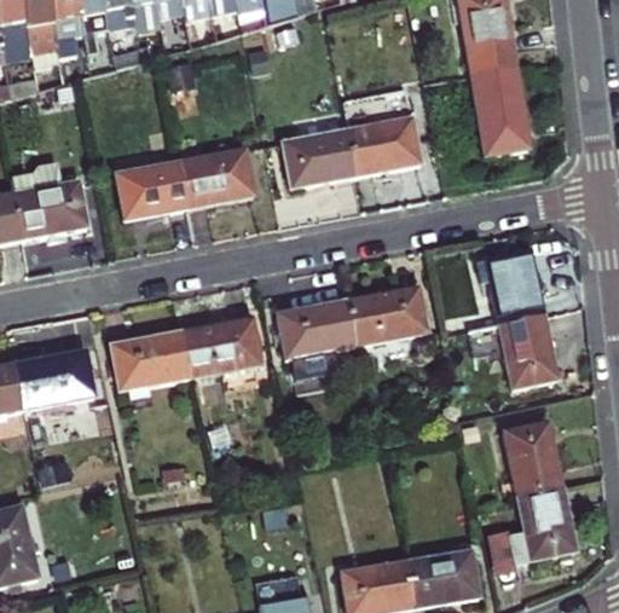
[(0,0),(0,30),(5,62),(33,58),(27,28),(22,0),(0,0)]
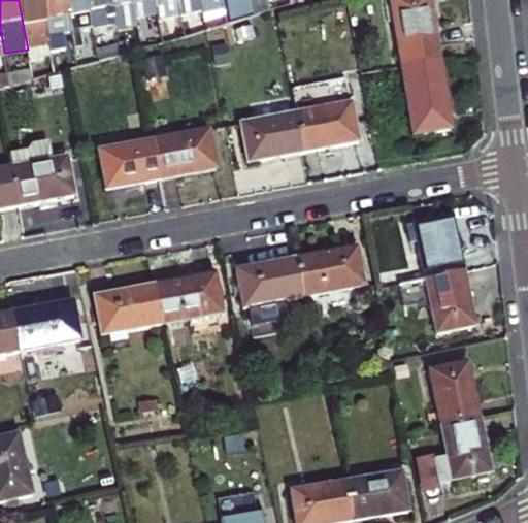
[(28,50),(51,44),(50,38),(42,0),(19,0),(23,24),(28,50)]
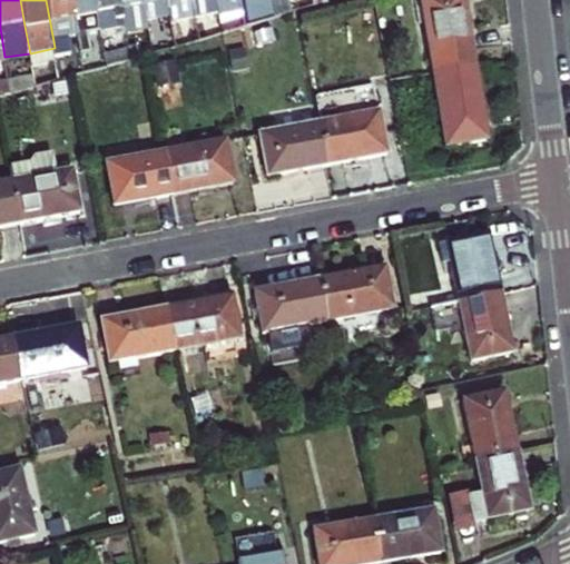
[(57,56),(74,52),(70,36),(79,33),(77,26),(76,16),(71,0),(46,0),(53,41),(55,48),(57,56)]
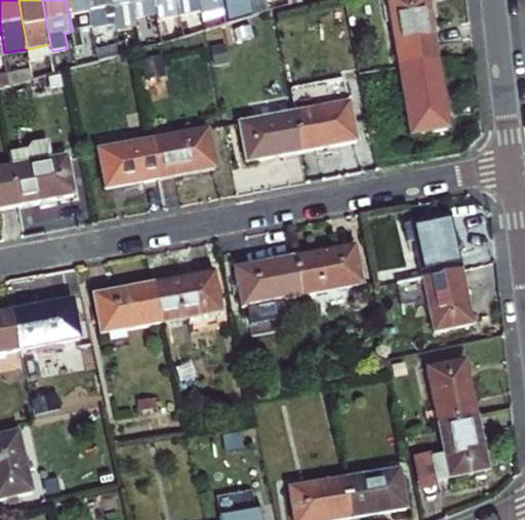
[(76,47),(85,45),(82,28),(93,26),(91,18),(87,0),(66,0),(70,14),(71,24),(73,31),(76,47)]
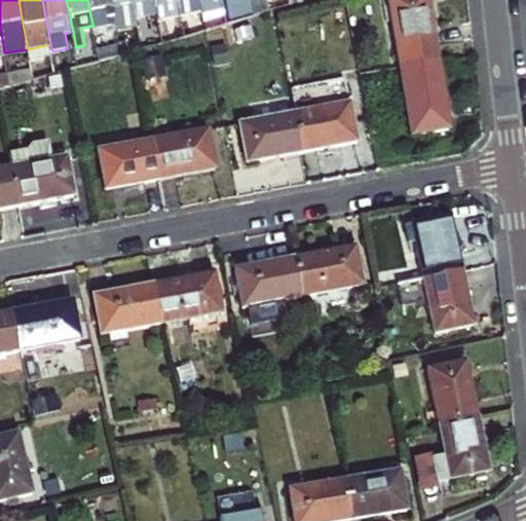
[(94,26),(94,28),(115,24),(110,0),(87,0),(91,19),(94,26)]
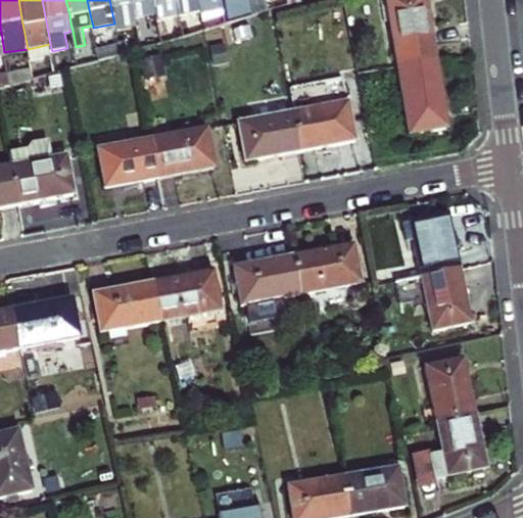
[(115,28),(115,31),(127,29),(125,21),(136,19),(136,18),(133,5),(132,0),(109,0),(114,24),(115,28)]
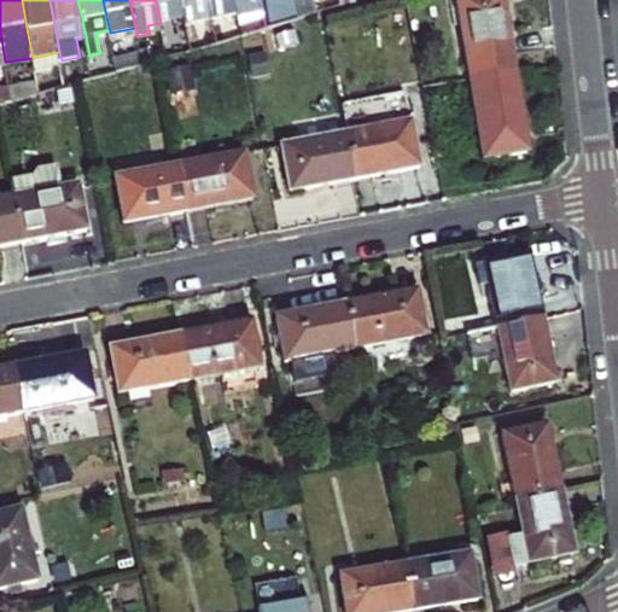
[(161,22),(186,16),(182,0),(156,0),(157,6),(161,22)]
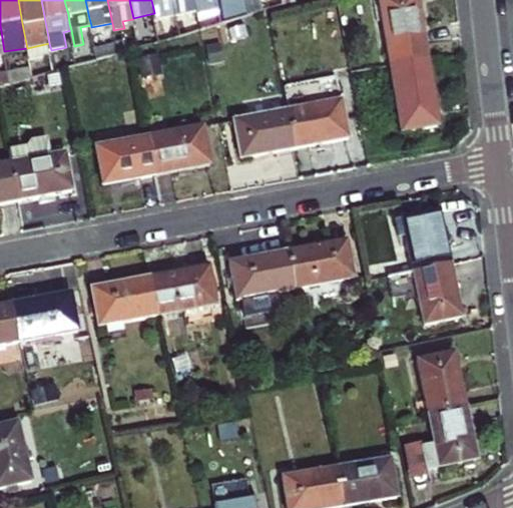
[(155,19),(176,15),(174,8),(172,0),(151,0),(154,13),(155,19)]
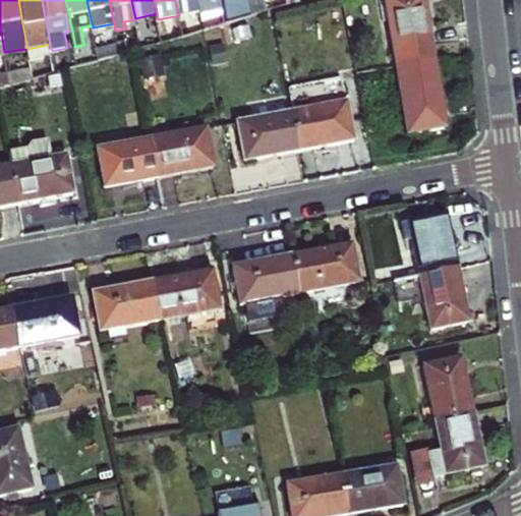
[(179,15),(200,10),(199,4),(197,0),(175,0),(177,8),(179,15)]
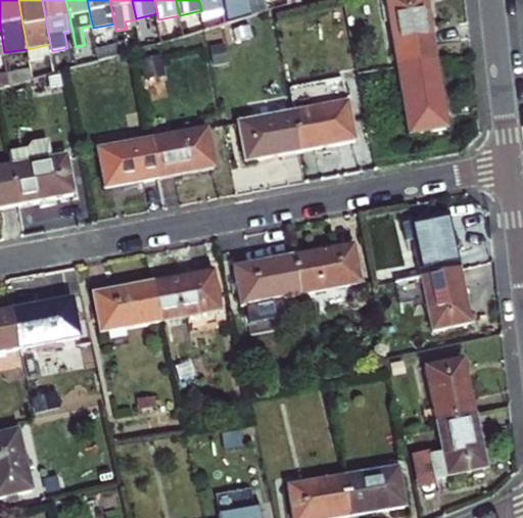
[(201,10),(201,14),(223,10),(222,2),(221,0),(198,0),(200,4),(201,10)]
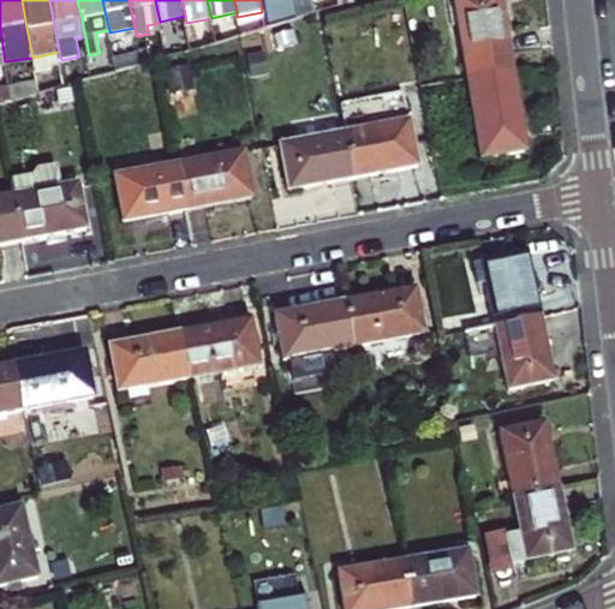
[(260,0),(261,3),(262,12),(264,27),(314,12),(312,5),(288,10),(286,0),(260,0)]
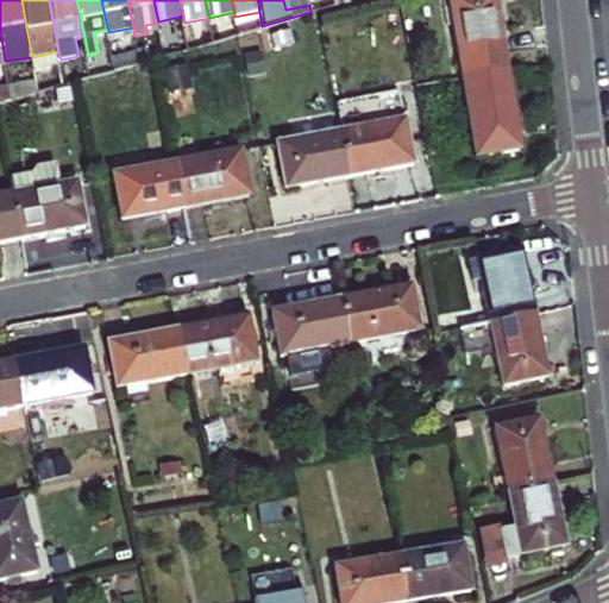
[(500,30),(495,0),(449,0),(462,75),(507,67),(500,30)]
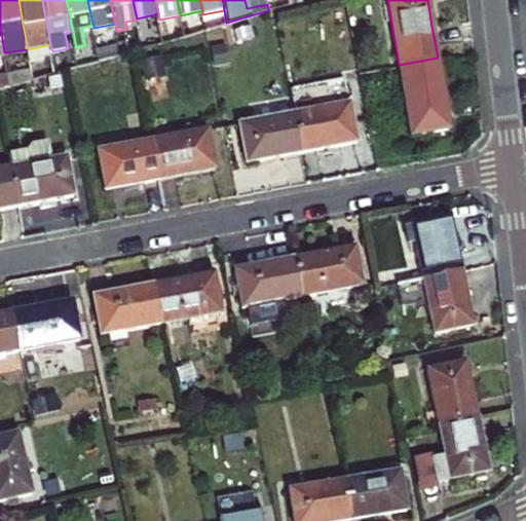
[(125,22),(127,29),(138,27),(137,20),(125,22)]
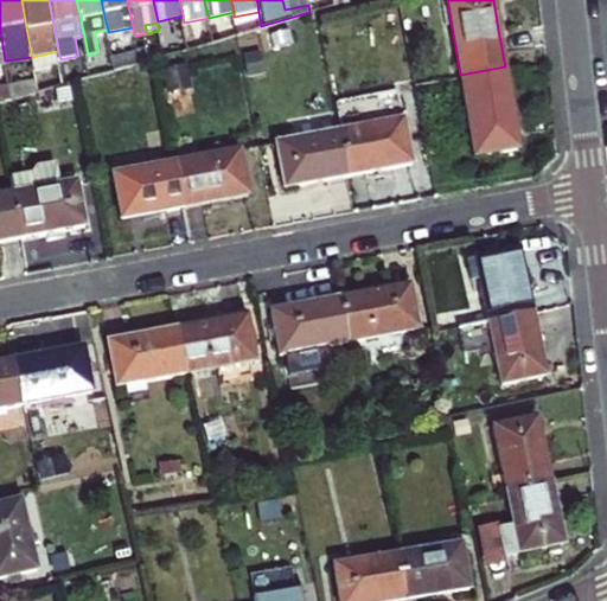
[(108,32),(110,40),(134,36),(134,32),(133,27),(108,32)]
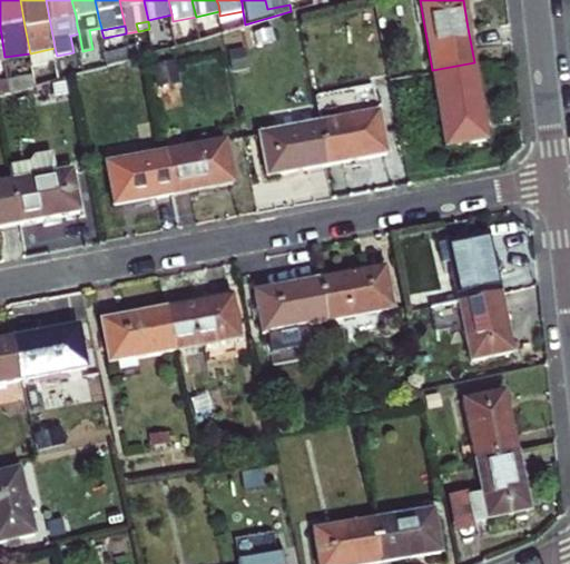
[(140,55),(138,43),(128,46),(129,48),(130,57),(140,55)]
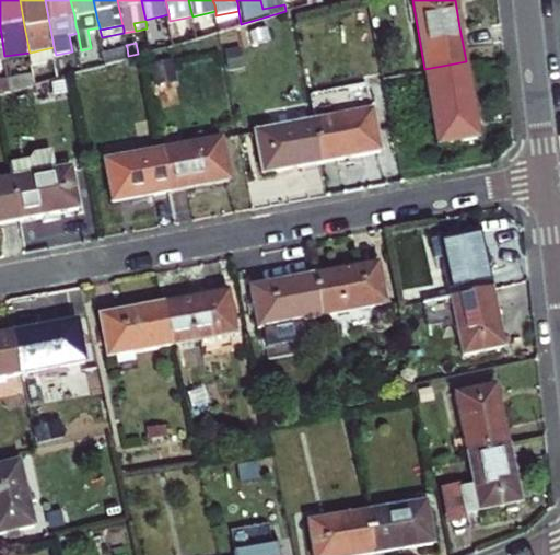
[(225,48),(230,72),(246,69),(242,45),(225,48)]
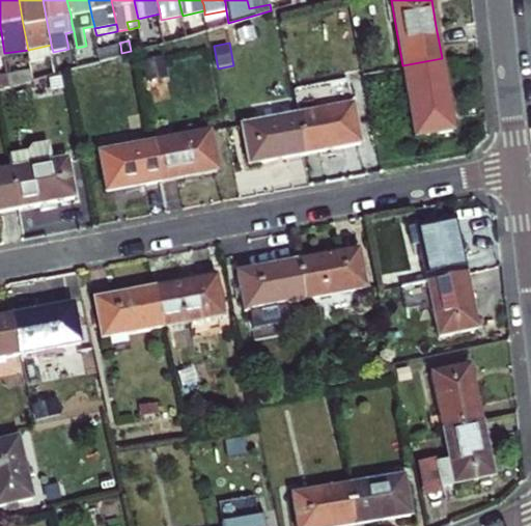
[(28,50),(30,60),(54,56),(53,52),(51,45),(28,50)]
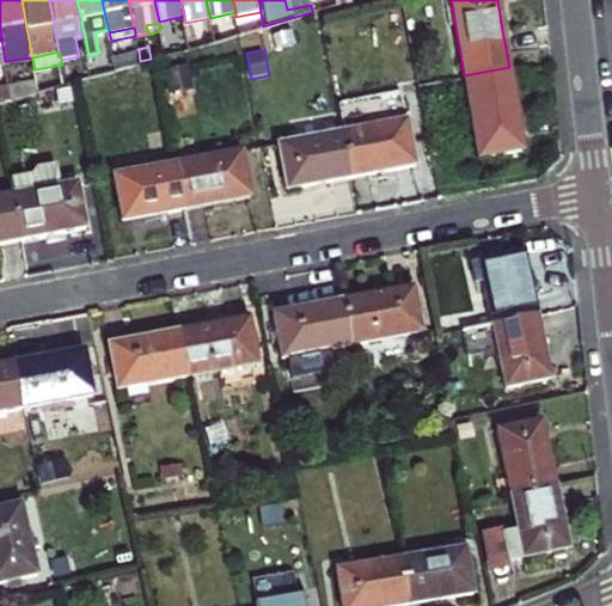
[(139,51),(114,56),(117,68),(140,61),(139,51)]
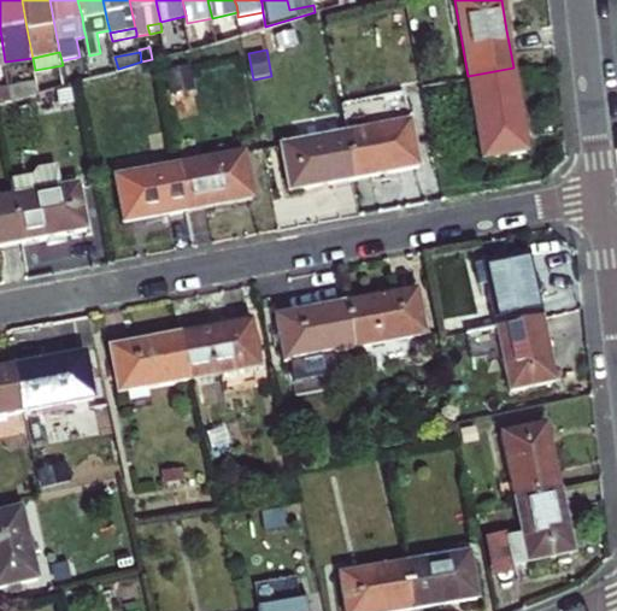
[(165,71),(170,97),(195,92),(191,66),(165,71)]
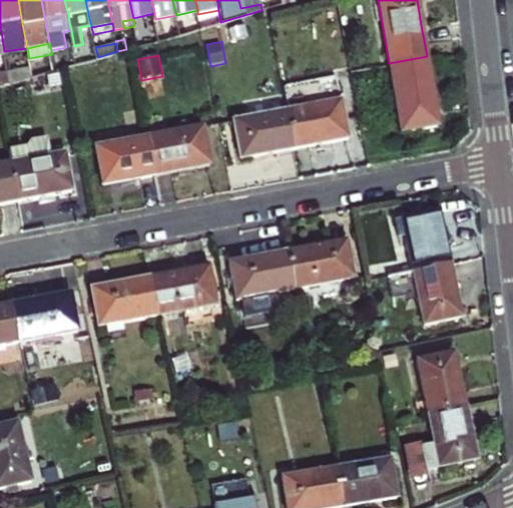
[(433,91),(427,56),(389,63),(400,129),(438,122),(433,91)]
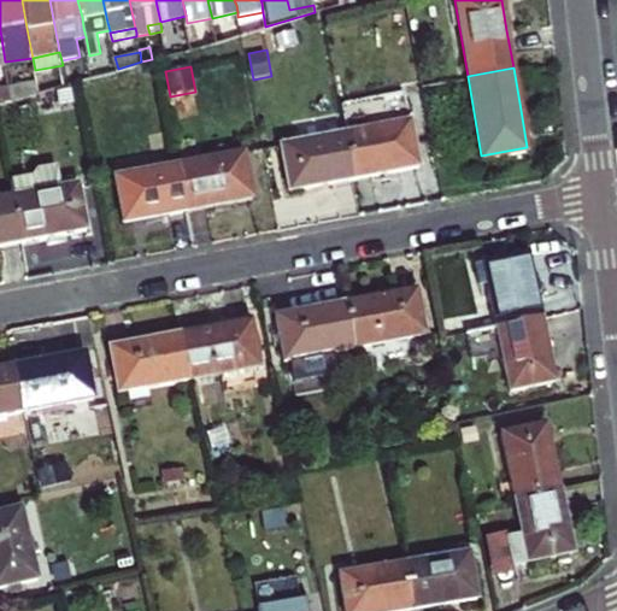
[(39,90),(36,78),(9,83),(9,84),(11,98),(39,90)]
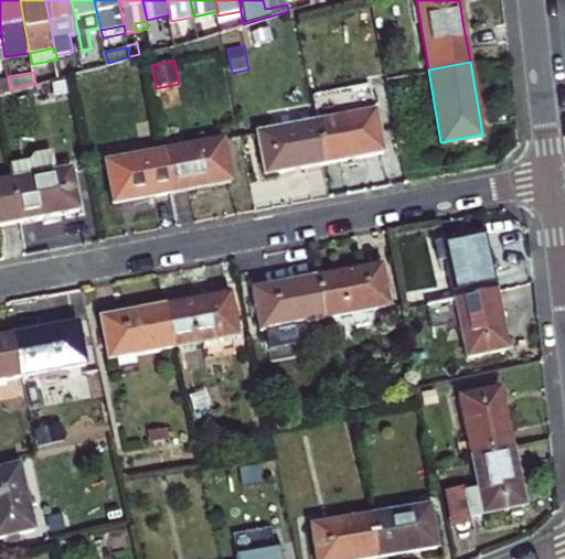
[(0,92),(10,89),(8,77),(0,78),(0,92)]
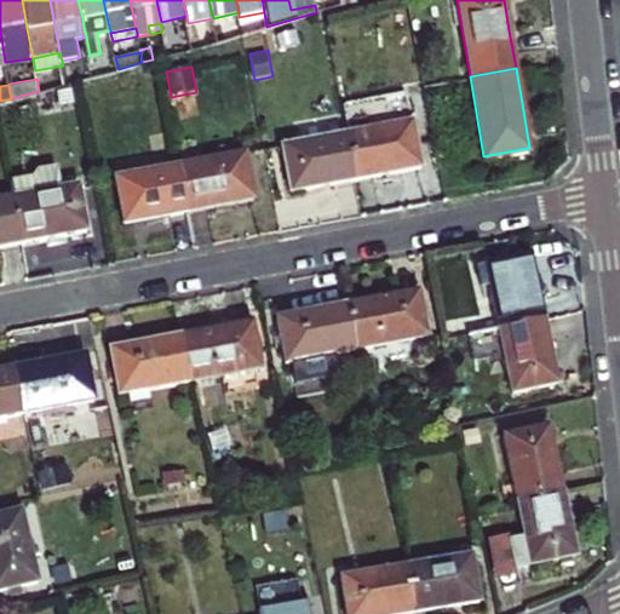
[(346,131),(355,176),(420,164),(406,87),(340,99),(346,131)]
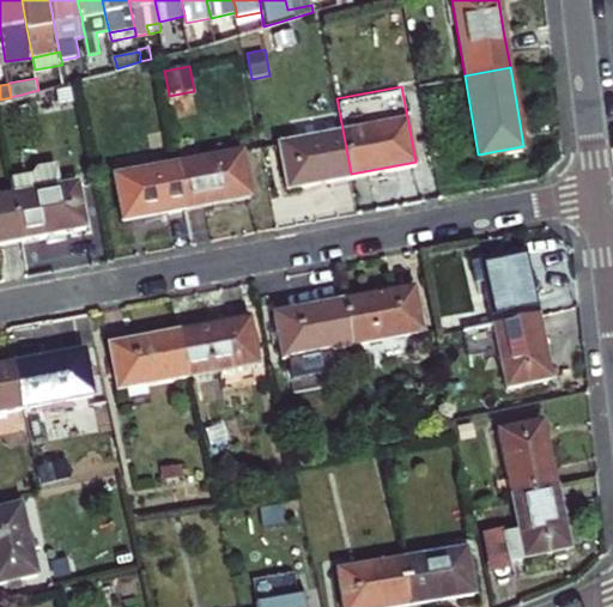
[(279,141),(286,187),(351,174),(343,129),(279,141)]
